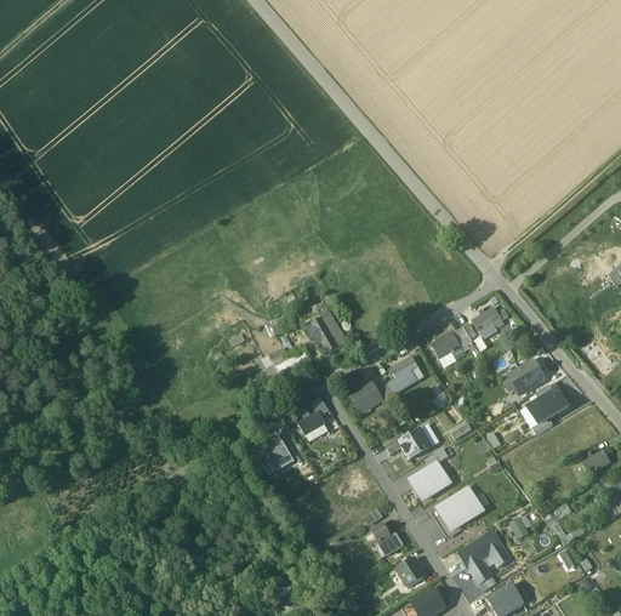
[(347,340),(329,308),(326,311),(323,306),(315,309),(319,317),(320,315),(337,346),(347,340)]
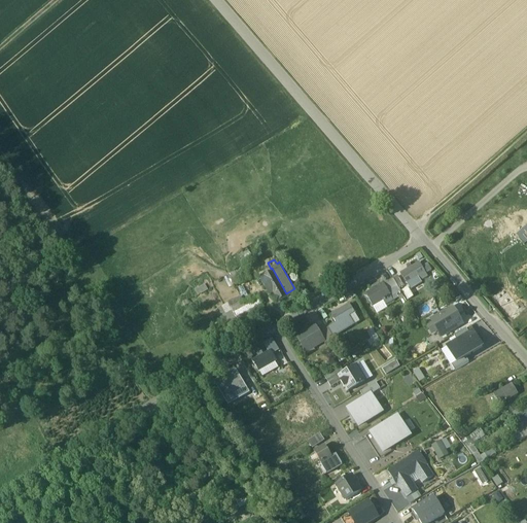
[(418,259),(400,271),(407,280),(423,269),(418,259)]
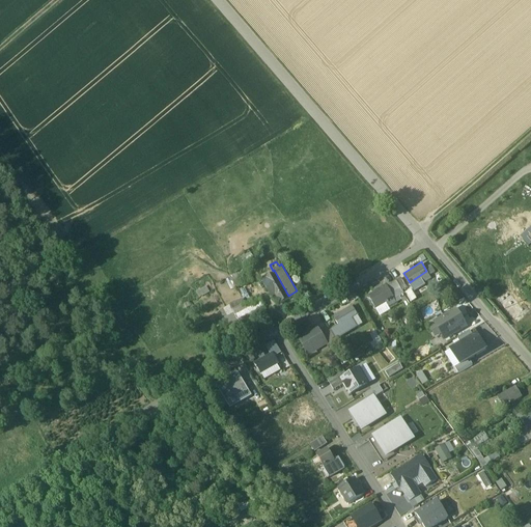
[(246,266),(229,274),(235,284),(252,276),(246,266)]
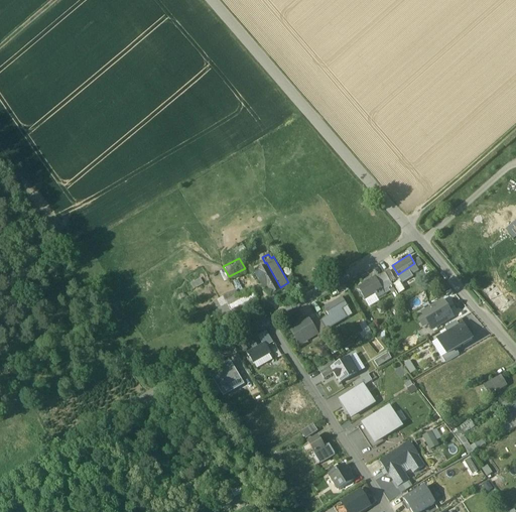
[(280,287),(266,262),(265,263),(254,269),(263,285),(267,283),(272,291),(280,287)]
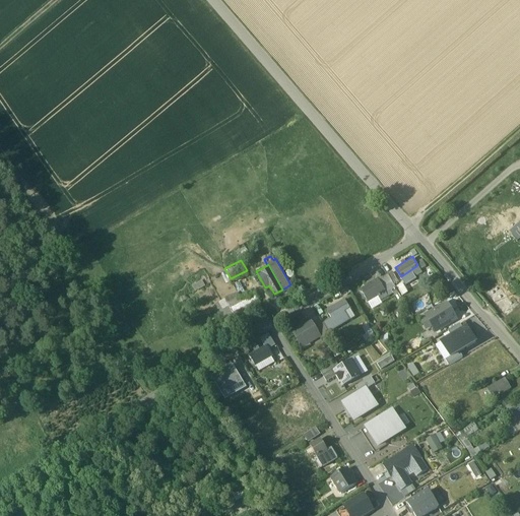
[(193,282),(195,286),(205,282),(203,277),(193,282)]
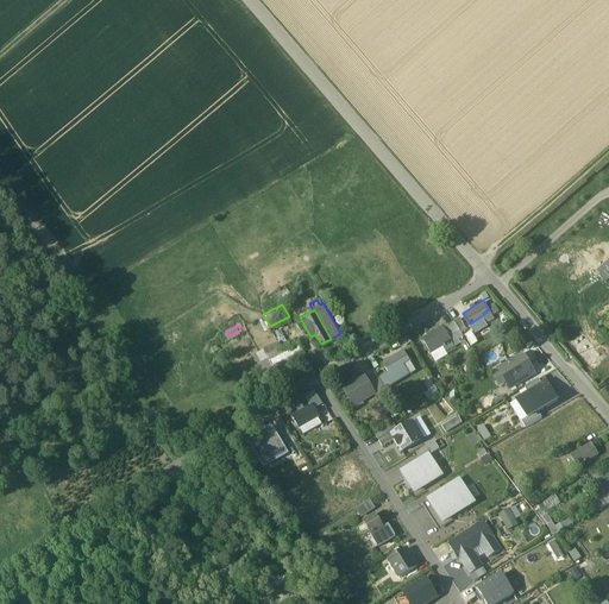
[(441,325),(422,337),(427,345),(437,339),(439,344),(449,338),(441,325)]
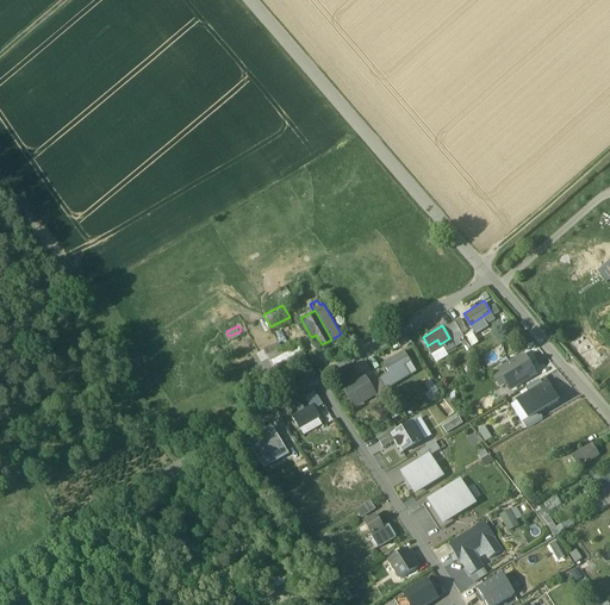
[(282,348),(279,340),(263,347),(275,370),(305,354),(298,340),(282,348)]
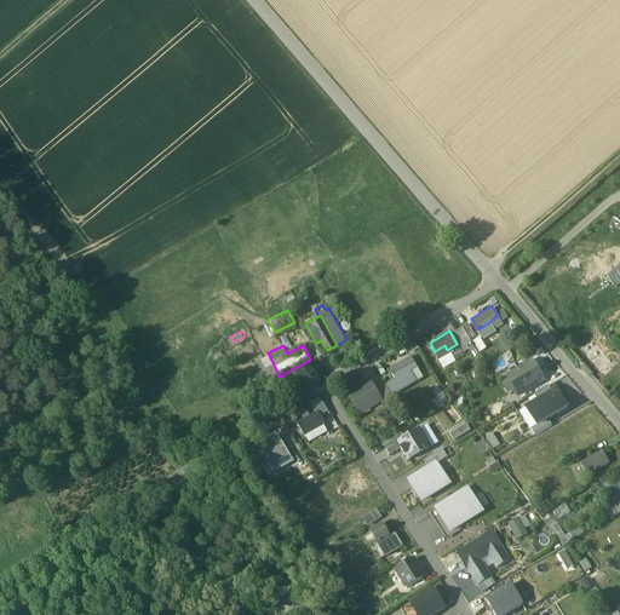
[(409,355),(389,368),(395,378),(388,383),(395,392),(418,379),(412,369),(417,367),(409,355)]
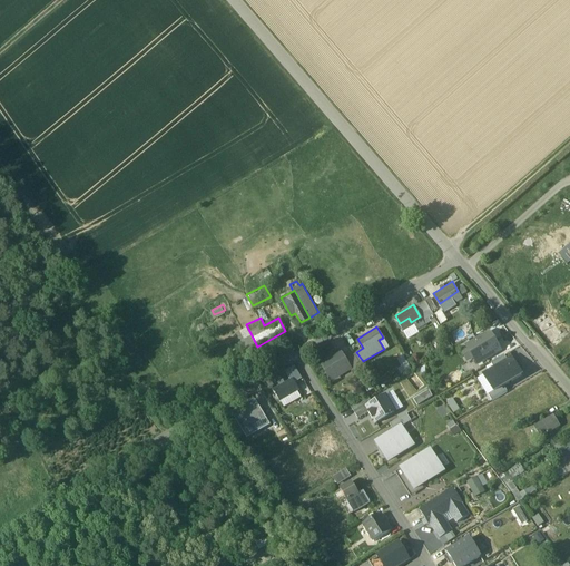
[(478,362),(500,349),(489,330),(474,339),(467,343),(478,362)]
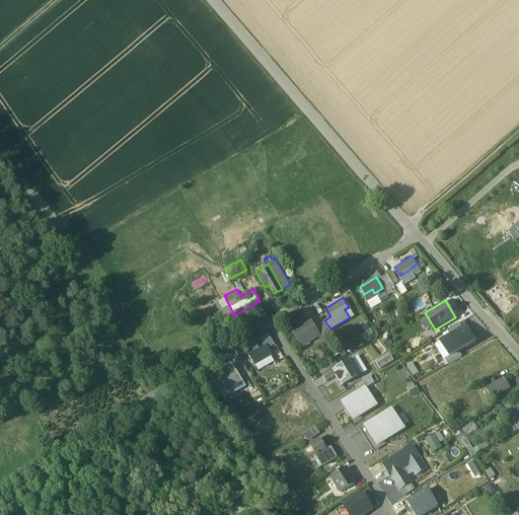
[(309,318),(292,328),(301,345),(319,334),(309,318)]
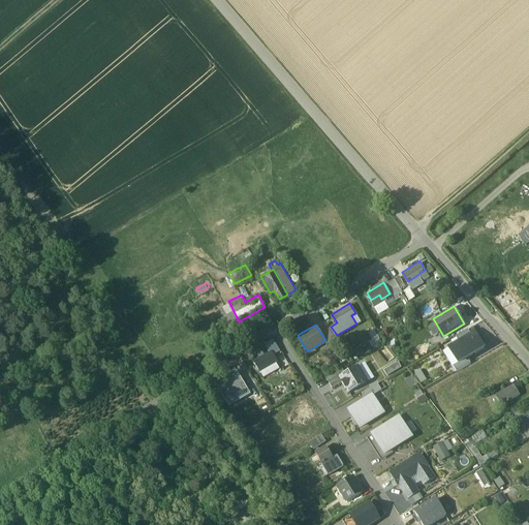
[(377,327),(370,330),(373,338),(370,339),(372,344),(382,341),(377,327)]
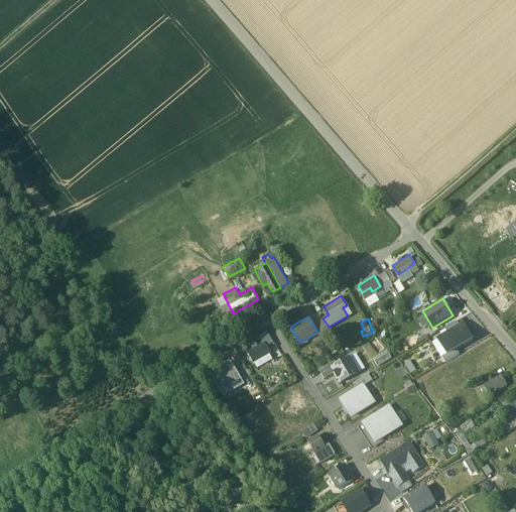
[(457,348),(473,338),(463,323),(460,325),(457,320),(444,327),(447,331),(438,336),(448,353),(457,348)]
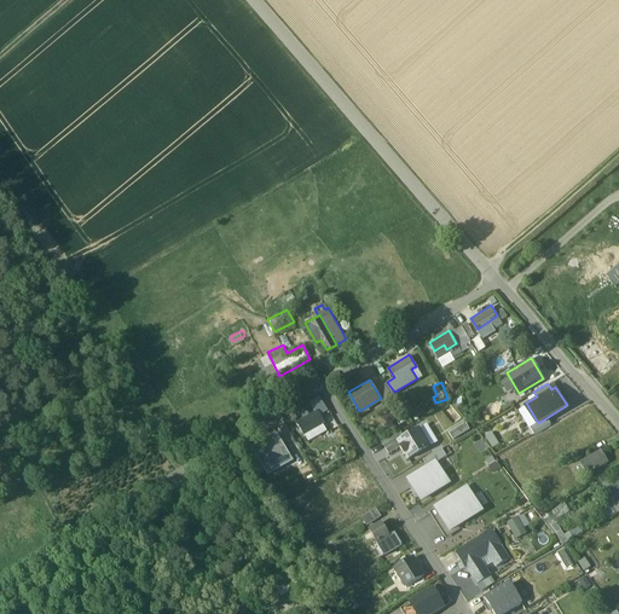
[(391,397),(383,386),(377,389),(385,400),(391,397)]
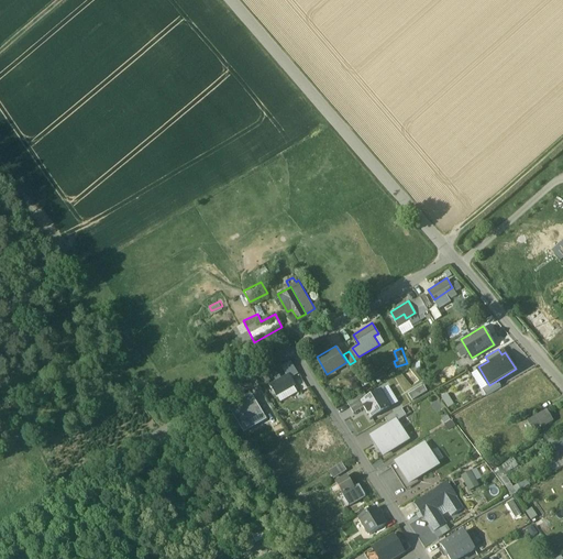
[(388,366),(396,357),(389,352),(382,362),(388,366)]
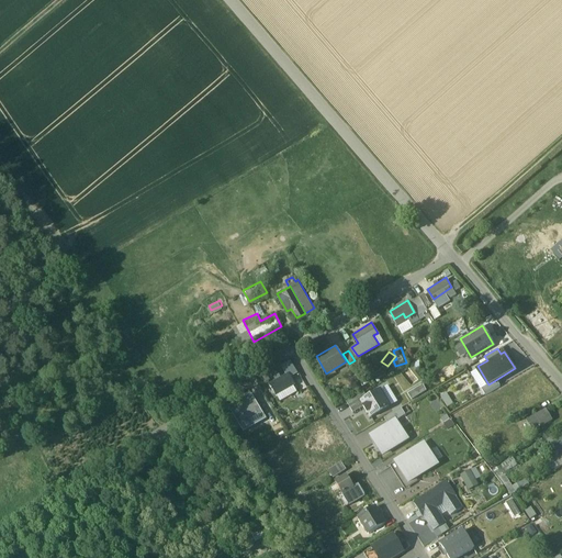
[(294,368),(289,359),(284,363),(290,371),(294,368)]
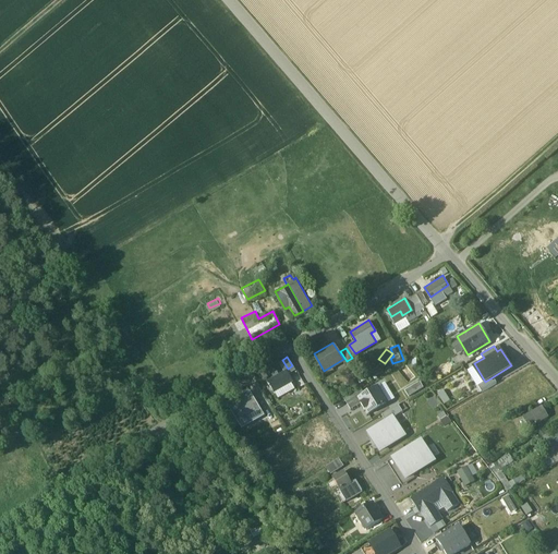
[(284,371),(266,382),(271,392),(291,380),(284,371)]
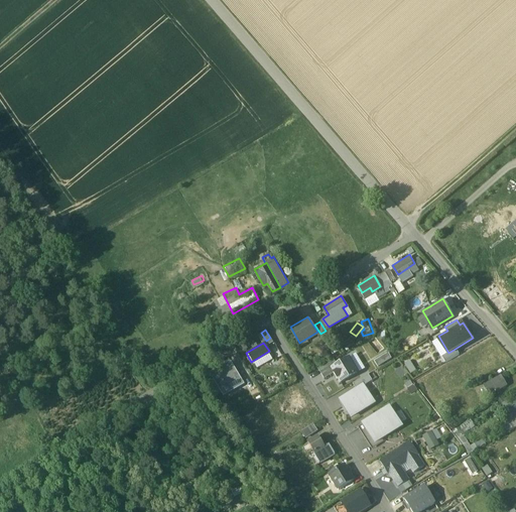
[(460,352),(457,348),(442,356),(445,361),(460,352)]
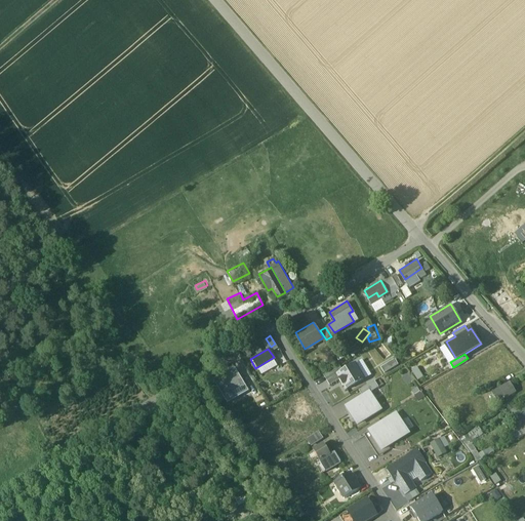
[(337,373),(346,389),(365,377),(356,362),(337,373)]
